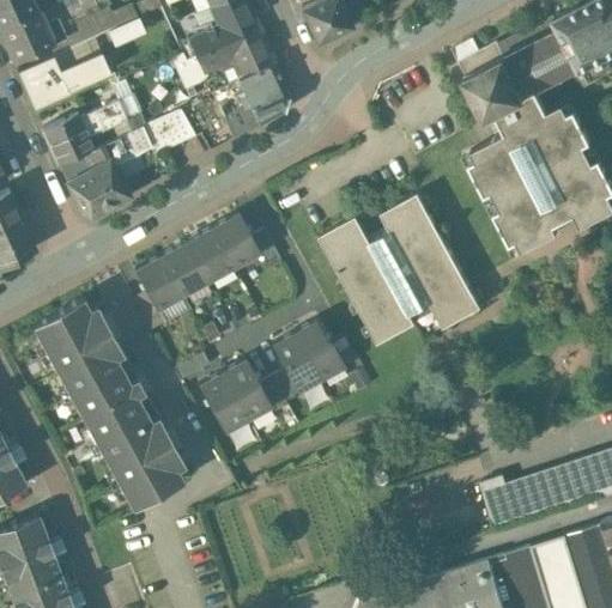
[(0,26),(34,12),(28,0),(0,0),(0,26)]
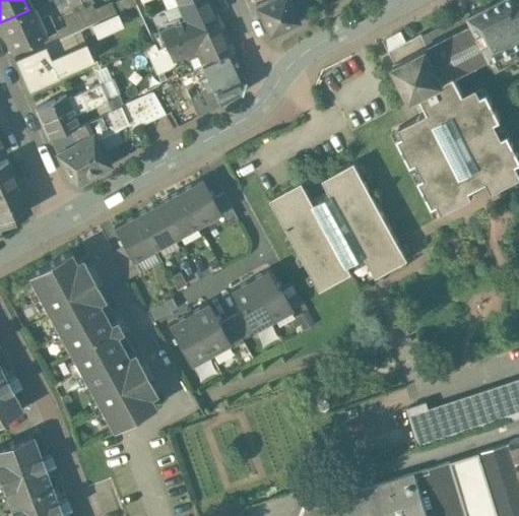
[(77,0),(51,0),(31,9),(37,20),(46,16),(49,22),(81,8),(77,0)]
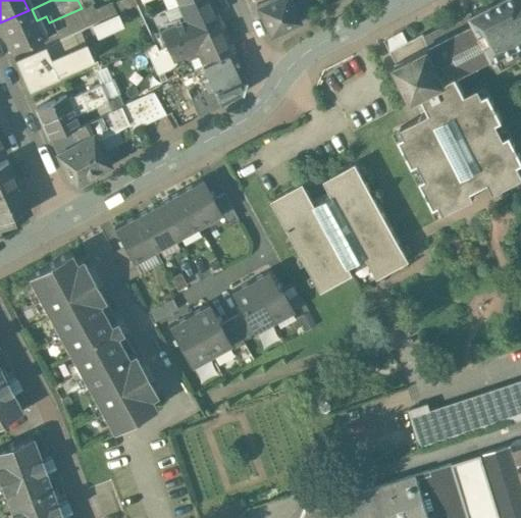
[(206,0),(195,0),(177,8),(186,24),(191,39),(218,27),(206,0)]
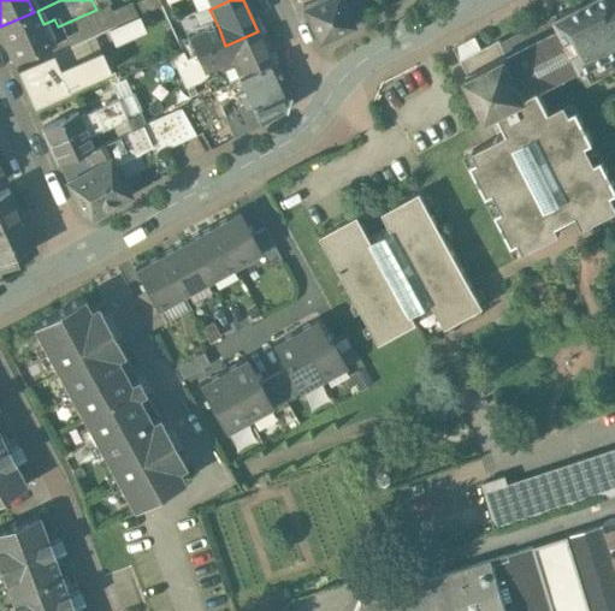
[(338,0),(329,0),(301,12),(317,47),(352,30),(343,10),(338,0)]
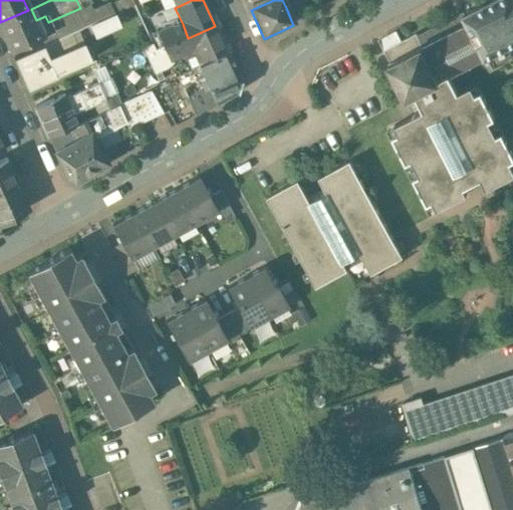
[(512,0),(493,0),(463,17),(484,59),(507,47),(512,44),(512,0)]
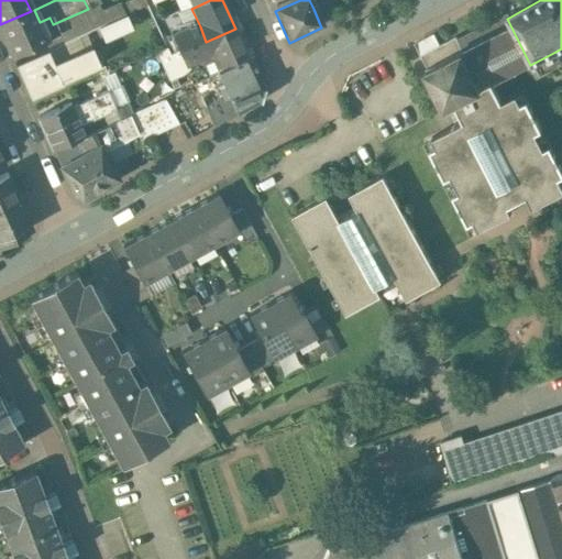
[(178,1),(169,6),(175,17),(184,12),(178,1)]
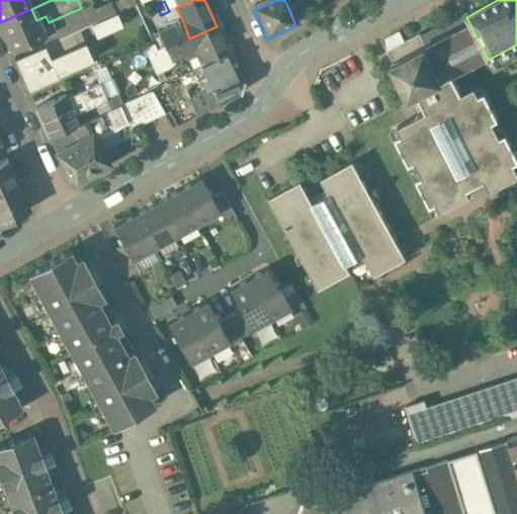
[(28,10),(0,22),(0,29),(10,54),(54,34),(49,22),(46,16),(36,20),(31,9),(28,10)]
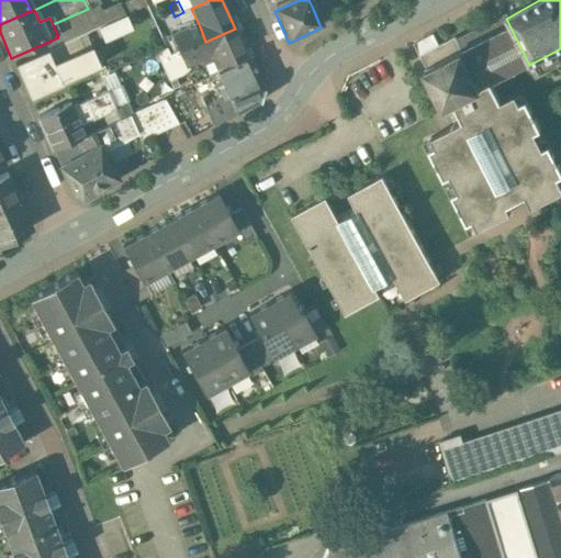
[(456,44),(453,45),(478,91),(489,86),(497,81),(500,86),(514,79),(512,75),(529,65),(506,19),(456,44)]
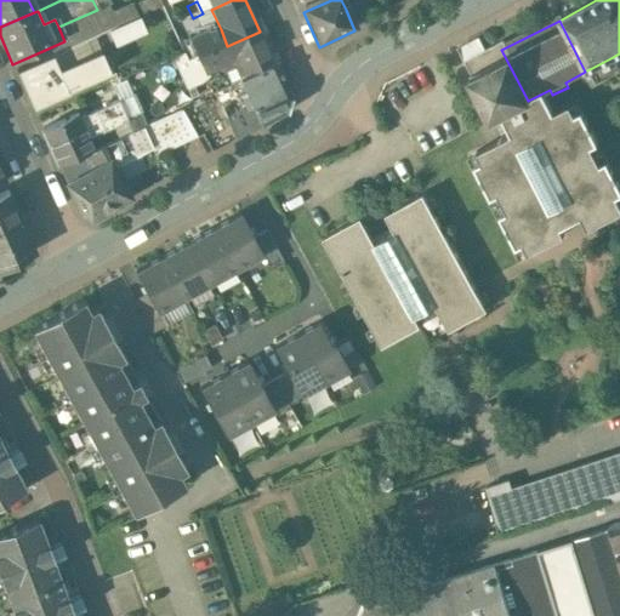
[(135,23),(109,34),(115,47),(141,36),(135,23)]
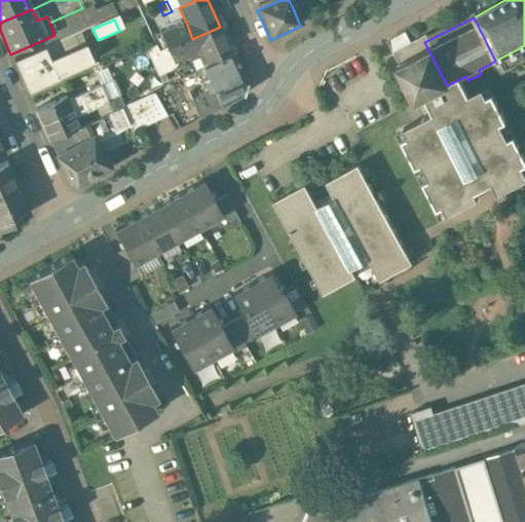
[(187,25),(172,32),(178,45),(192,39),(187,25)]
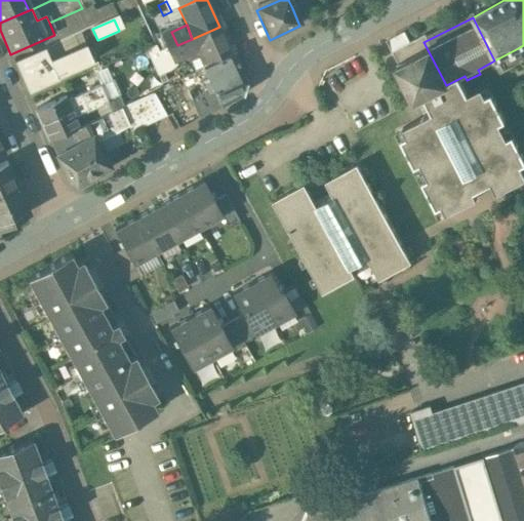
[(219,27),(192,39),(201,57),(200,57),(204,69),(233,55),(233,56),(234,56),(220,27),(219,27)]
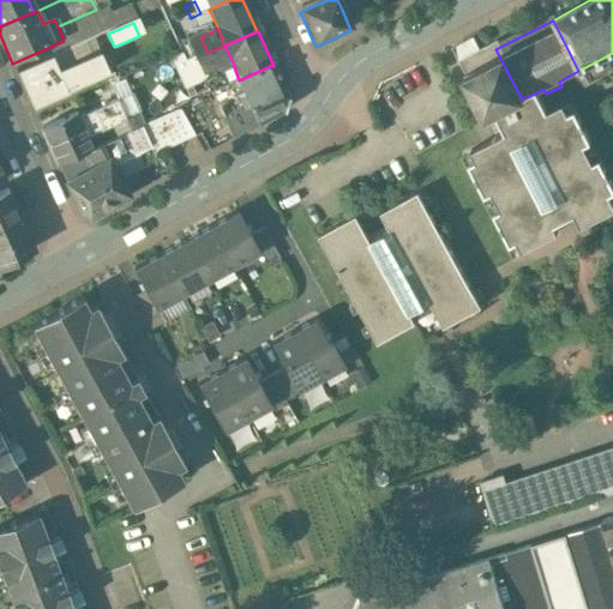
[(496,44),(457,65),(464,78),(463,78),(467,86),(468,85),(481,113),(480,113),(484,120),(493,115),(493,114),(515,103),(522,100),(496,49),(498,48),(496,44)]
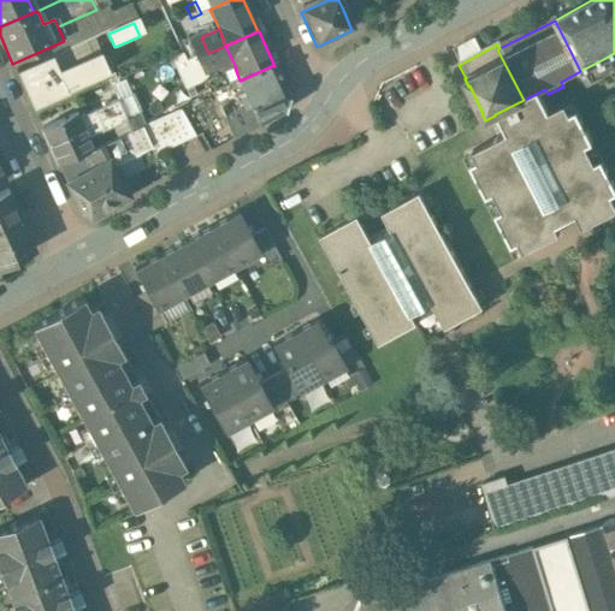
[(208,53),(194,59),(202,76),(205,75),(216,70),(217,72),(222,73),(235,67),(236,67),(225,46),(208,53)]
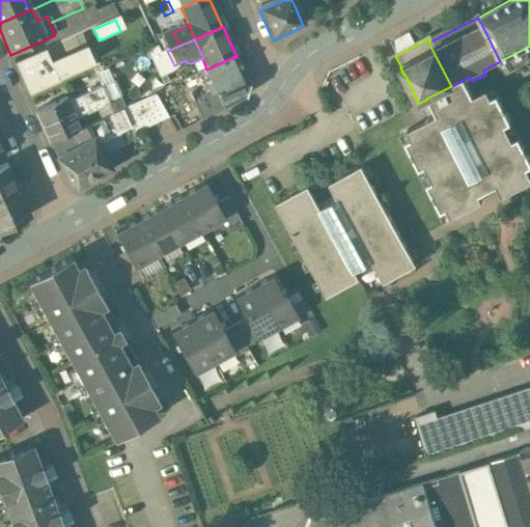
[(85,47),(50,62),(57,81),(93,65),(85,47)]
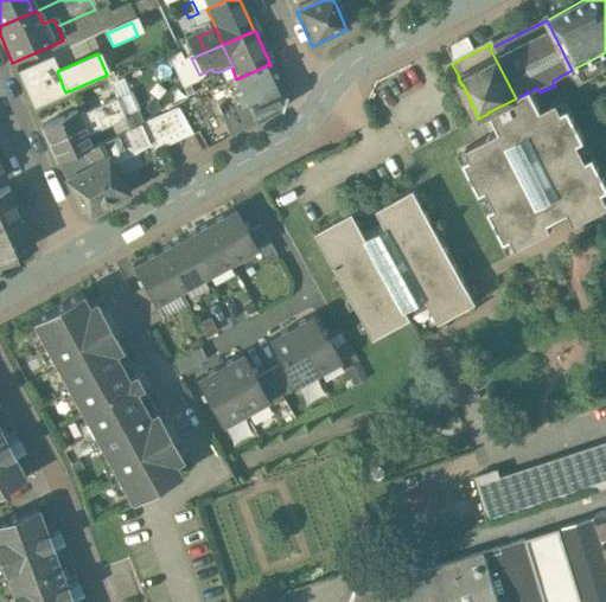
[(183,62),(179,55),(168,59),(182,89),(182,88),(196,83),(195,79),(203,77),(202,74),(199,75),(191,58),(183,62)]
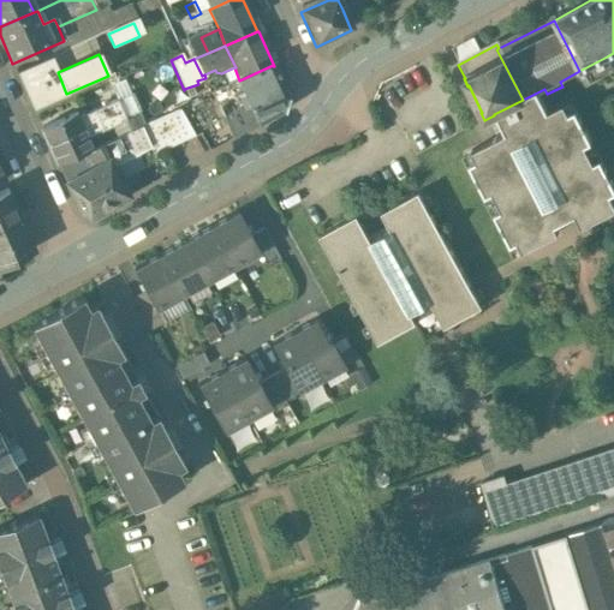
[(51,59),(17,75),(33,109),(67,95),(58,72),(51,59)]
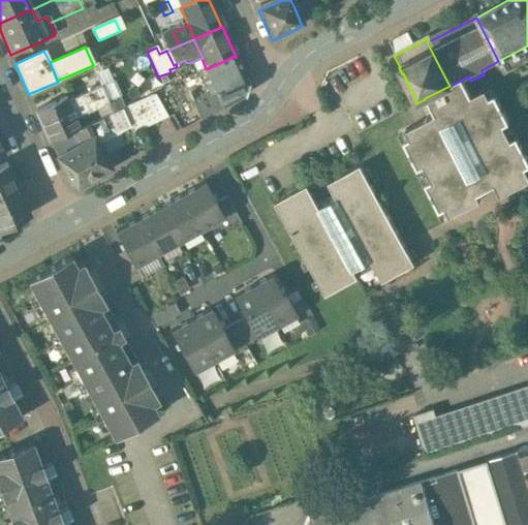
[(206,69),(200,71),(208,87),(219,113),(244,99),(248,88),(235,57),(235,56),(206,69)]
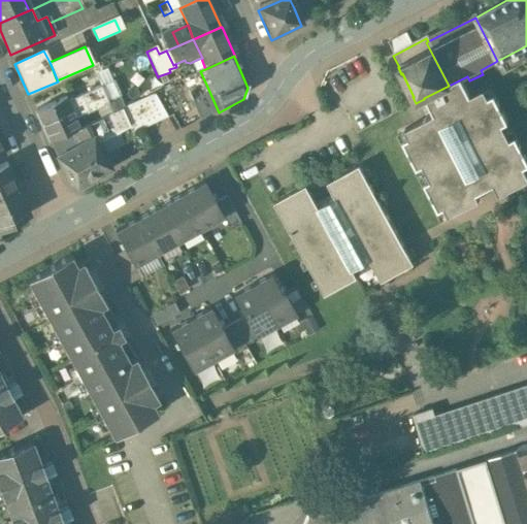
[(487,100),(483,92),(469,99),(459,80),(449,86),(442,89),(493,188),(498,198),(526,183),(526,179),(522,170),(526,167),(526,164),(523,157),(520,151),(515,140),(508,142),(501,128),(506,125),(501,115),(501,113),(498,108),(493,98),(487,100)]
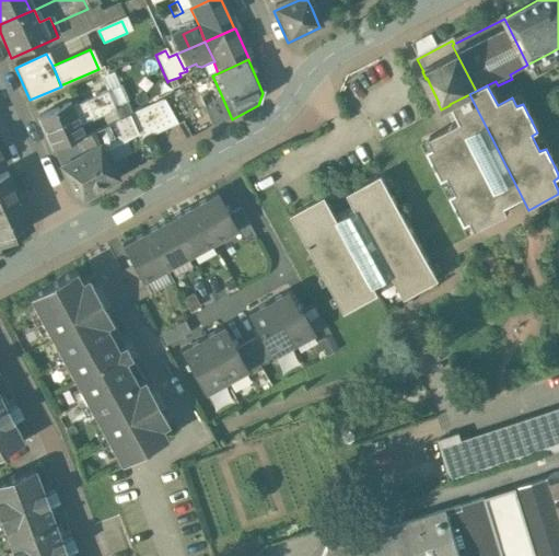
[(118,88),(106,93),(114,112),(112,113),(116,124),(130,116),(118,88)]
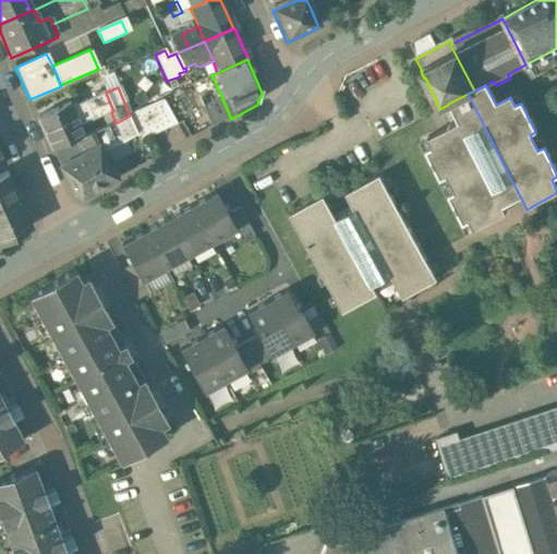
[(219,92),(214,94),(215,98),(210,100),(213,107),(200,113),(209,131),(231,119),(219,92)]
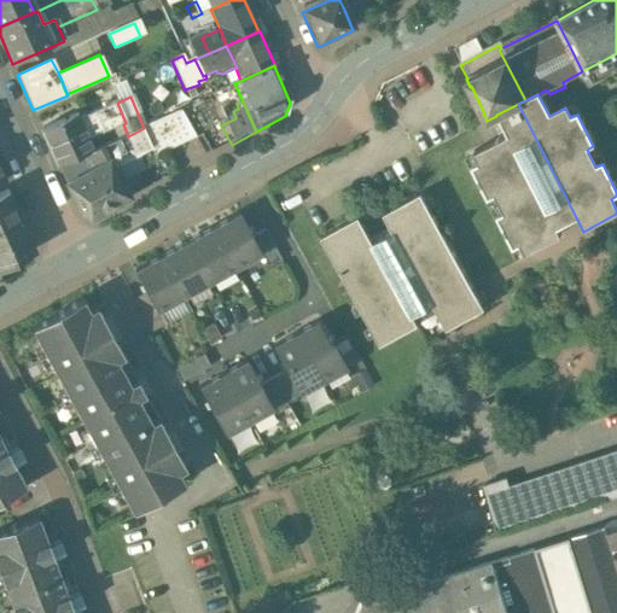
[(117,103),(79,122),(87,141),(123,124),(126,123),(117,103)]
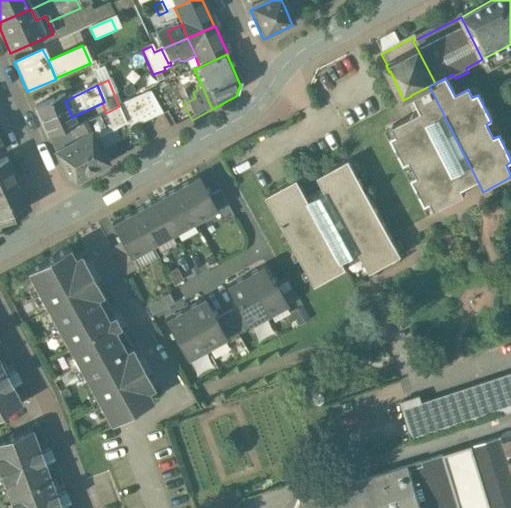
[(478,182),(429,86),(411,95),(411,96),(420,114),(421,113),(460,191),(478,182)]
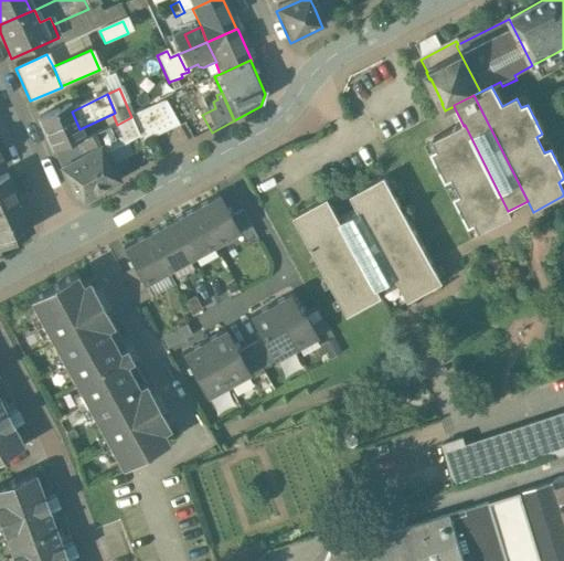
[(71,107),(39,122),(53,154),(71,146),(84,139),(80,129),(72,112),(71,107)]
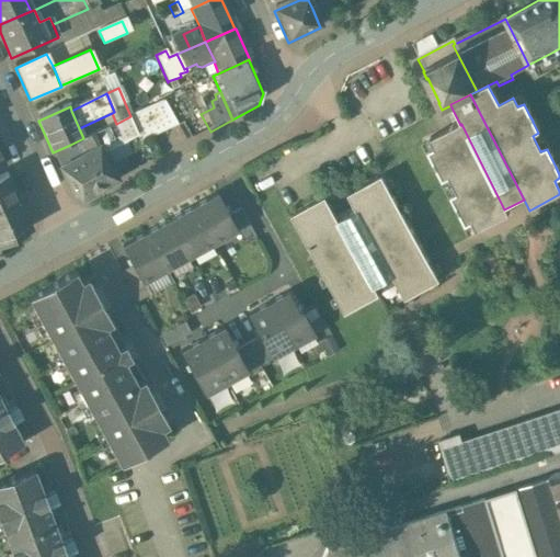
[(140,136),(132,116),(130,116),(116,124),(118,128),(126,125),(133,139),(140,136)]
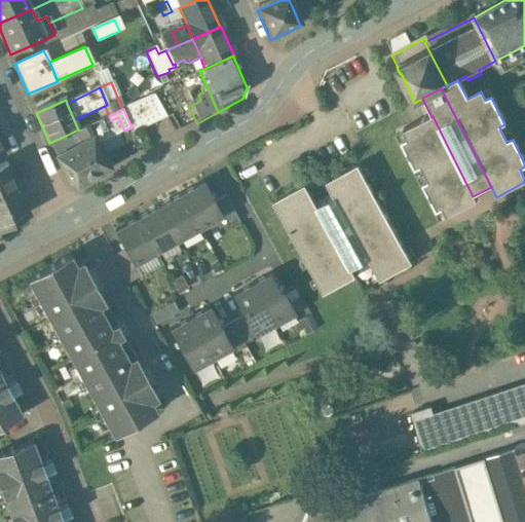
[(78,129),(66,136),(72,149),(92,138),(92,139),(115,126),(111,120),(109,116),(78,129)]
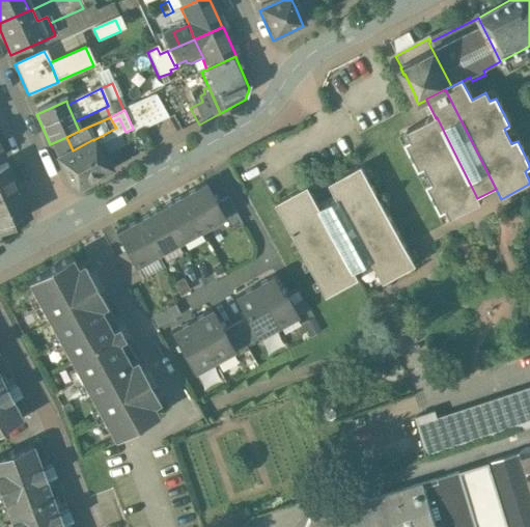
[(477,198),(437,117),(436,118),(406,133),(410,141),(405,144),(410,156),(413,162),(418,172),(424,169),(431,184),(426,187),(431,198),(434,204),(435,204),(440,215),(446,212),(450,220),(481,204),(477,198)]
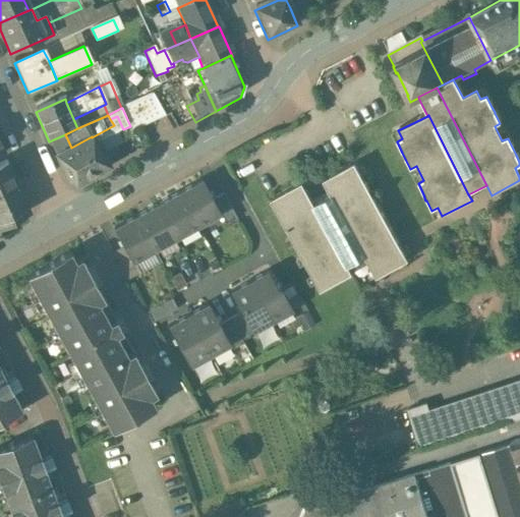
[(65,134),(49,141),(56,156),(71,148),(65,134)]
